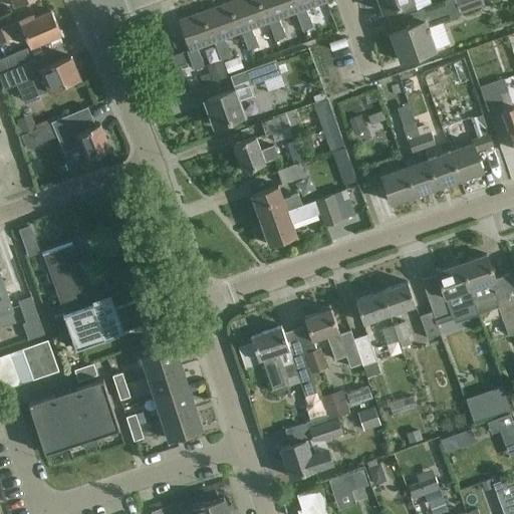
[(247,47),(251,46),(234,0),(228,0),(207,8),(224,56),(231,54),(227,44),(225,45),(222,36),(241,29),(247,47)]
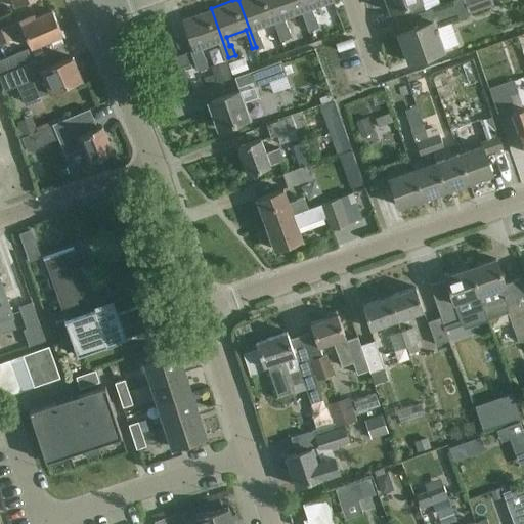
[(238,0),(256,47),(262,45),(258,35),(256,36),(253,28),(272,20),(279,38),(284,37),(269,0),(238,0)]
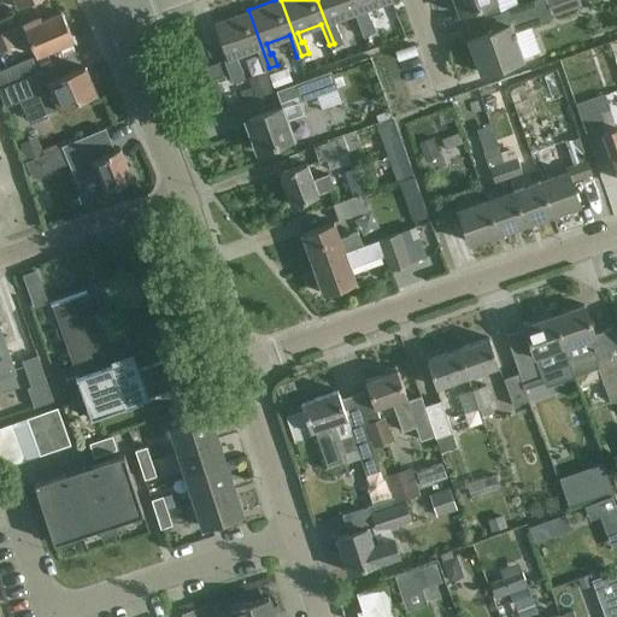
[(353,11),(362,33),(363,37),(368,36),(354,0),(317,0),(334,43),(342,40),(338,29),(334,30),(330,19),(353,11)]
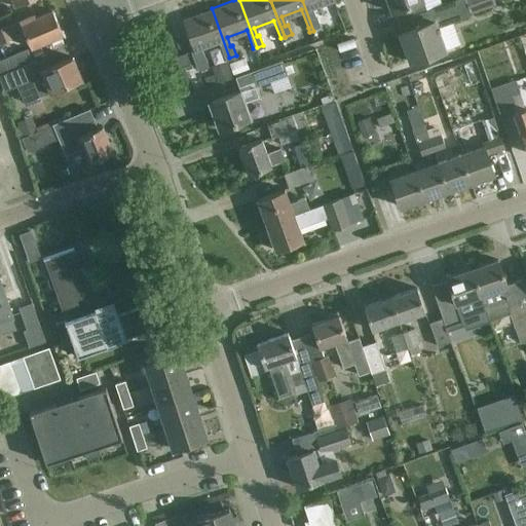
[(302,0),(313,31),(321,28),(315,14),(313,15),(310,7),(331,0),(302,0)]
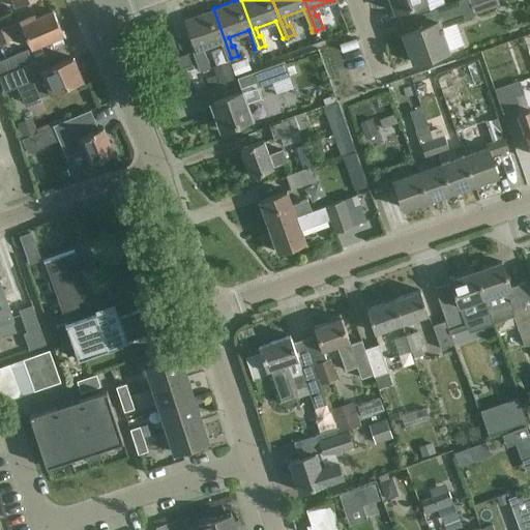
[(391,0),(395,10),(422,0),(391,0)]
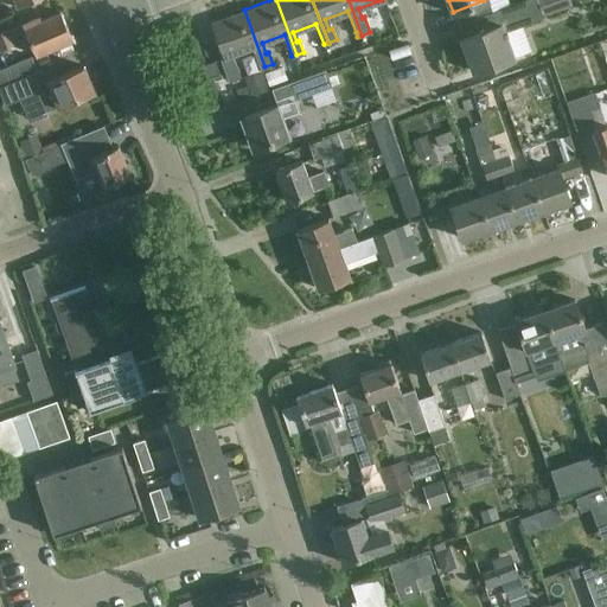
[(473,34),(462,38),(474,71),(496,64),(515,57),(513,56),(531,50),(522,25),(544,17),(573,6),(570,0),(524,0),(491,13),(468,21),(473,34)]
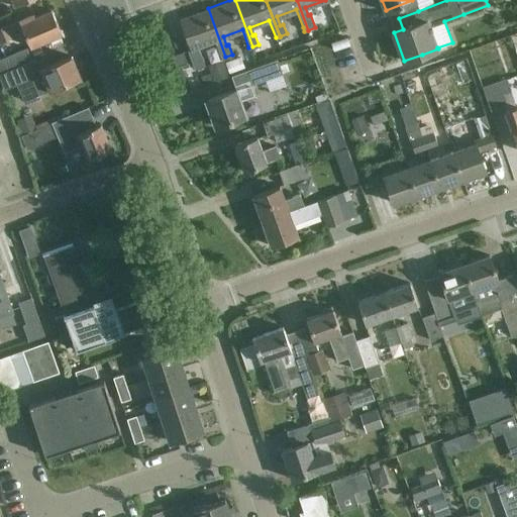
[(225,57),(208,8),(180,18),(191,47),(188,48),(194,68),(205,65),(201,54),(198,56),(195,46),(216,39),(222,58),(225,57)]
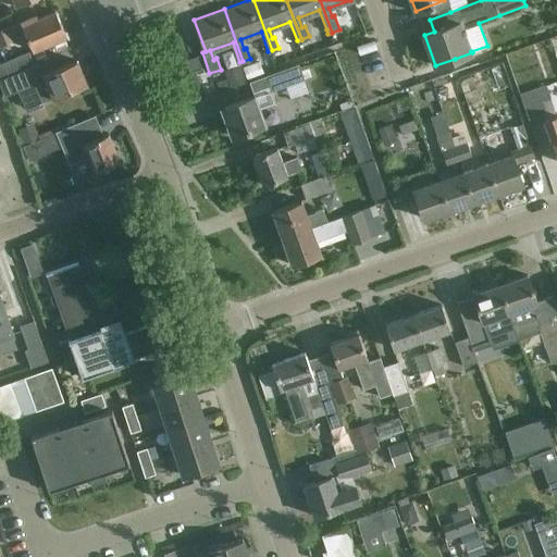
[(57,12),(39,19),(37,15),(0,32),(0,37),(3,46),(12,41),(12,42),(27,36),(34,51),(67,37),(57,12)]
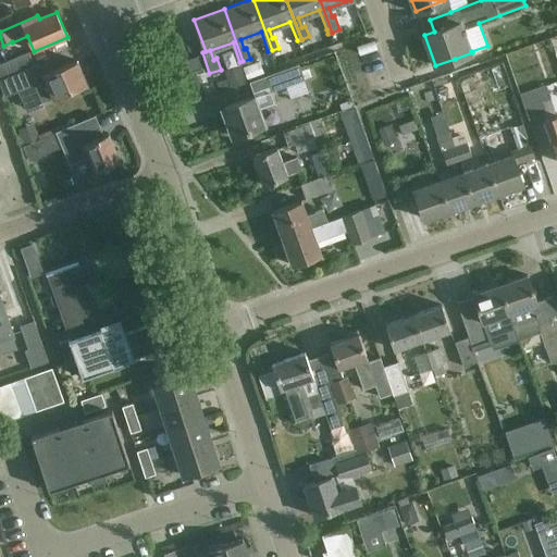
[(363,34),(359,24),(345,28),(348,39),(363,34)]
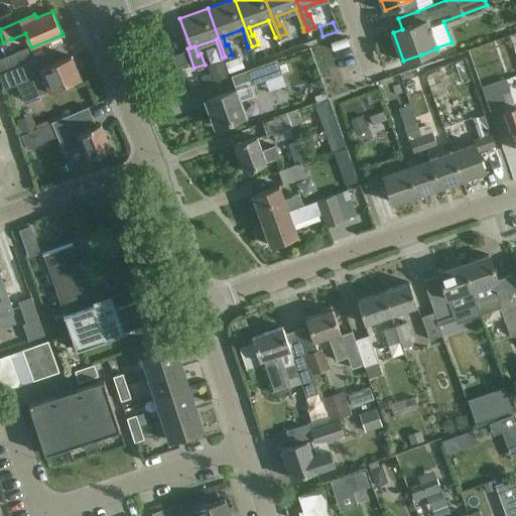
[(0,74),(32,60),(27,47),(0,58),(0,74)]
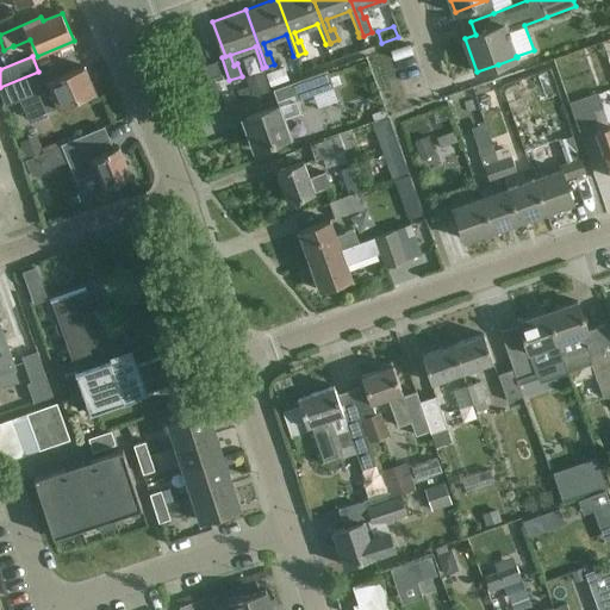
[(203,64),(207,78),(219,73),(215,60),(203,64)]
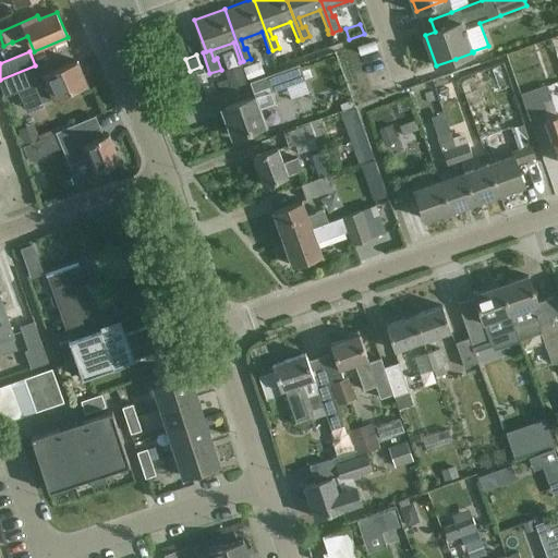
[(88,85),(77,61),(45,75),(40,63),(0,80),(0,83),(5,96),(20,91),(28,111),(41,105),(41,104),(53,99),(55,99),(88,85)]
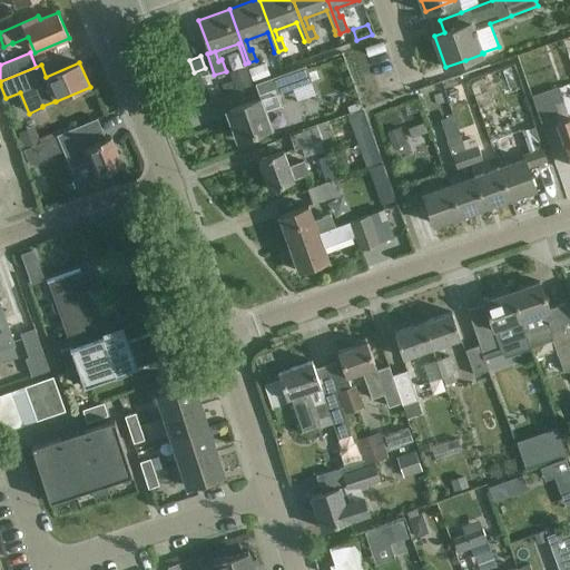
[(266,64),(249,69),(254,82),(255,81),(271,77),(266,64)]
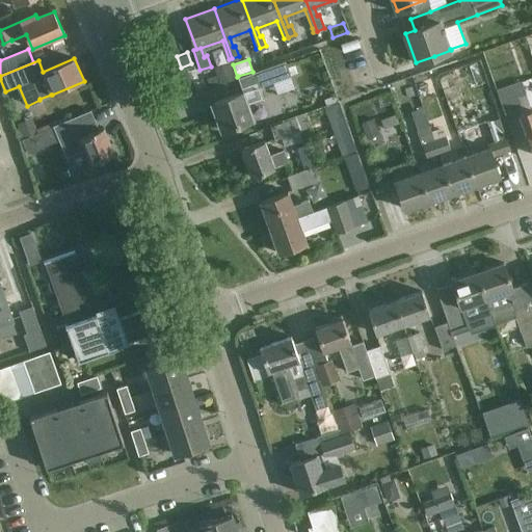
[(259,85),(273,81),(292,74),(287,60),(269,68),(268,65),(253,72),(238,76),(237,77),(242,90),(211,101),(220,128),(253,116),(247,103),(263,98),(259,85)]
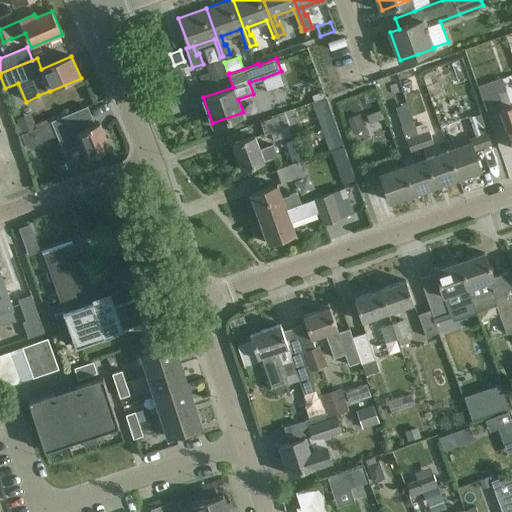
[(207,65),(213,81),(227,76),(221,59),(207,65)]
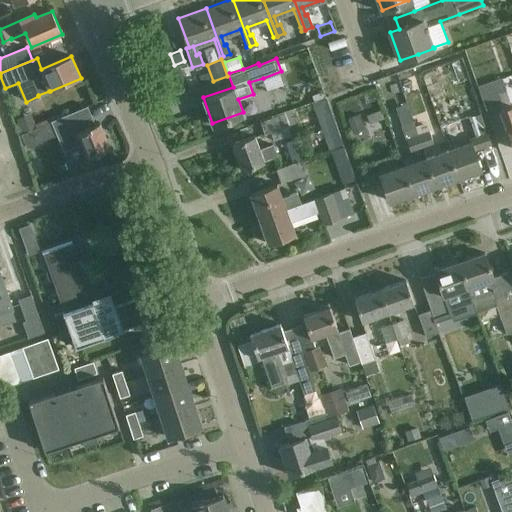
[(462,70),(452,72),(457,93),(467,91),(462,70)]
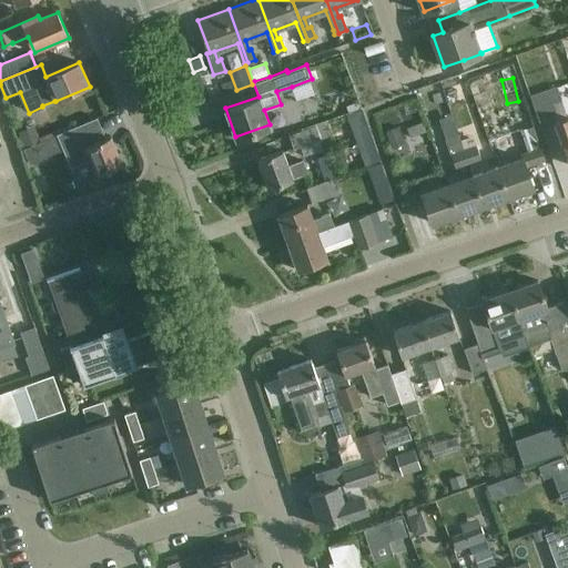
[(531,97),(539,121),(554,117),(549,104),(561,101),(557,88),(531,97)]
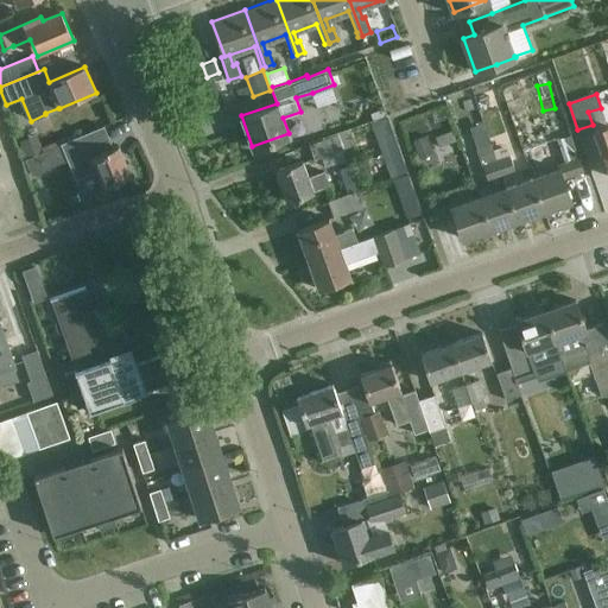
[(488,95),(472,101),(479,120),(494,114),(488,95)]
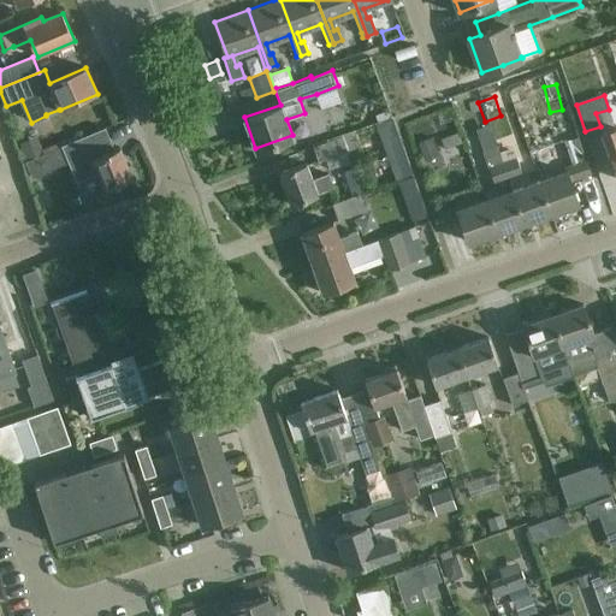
[(389,111),(375,116),(378,123),(391,118),(389,111)]
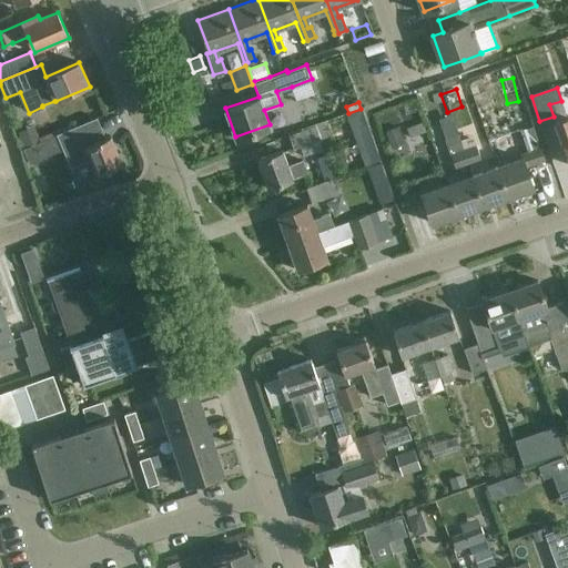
[(348,113),(345,114),(352,133),(367,128),(361,109),(348,113)]
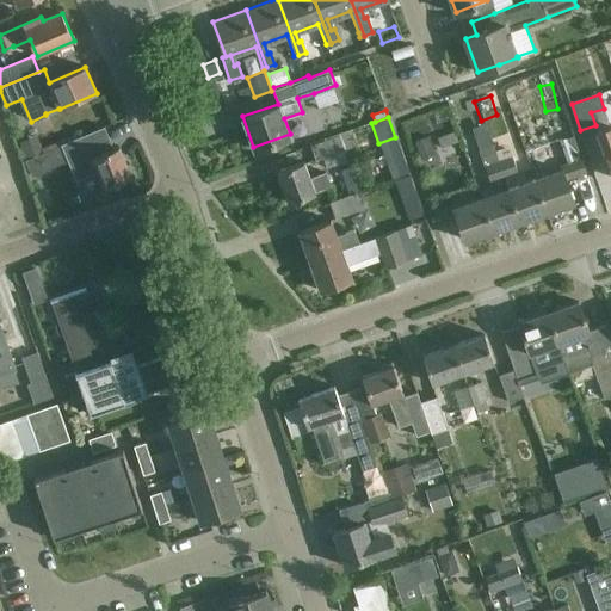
[(610,172),(610,125),(597,131),(610,172)]
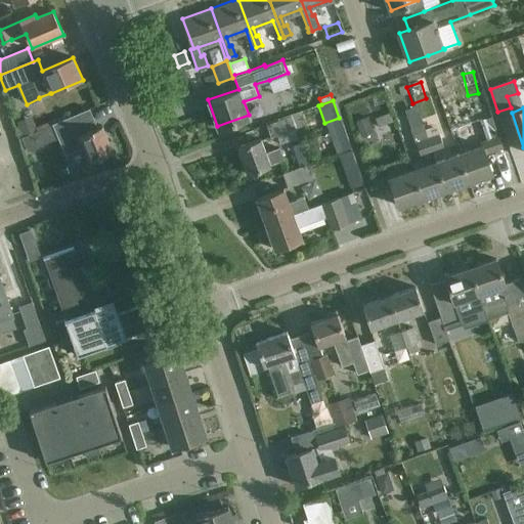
[(83,146),(84,146),(89,161),(112,150),(100,125),(96,127),(88,108),(51,124),(64,155),(83,146)]
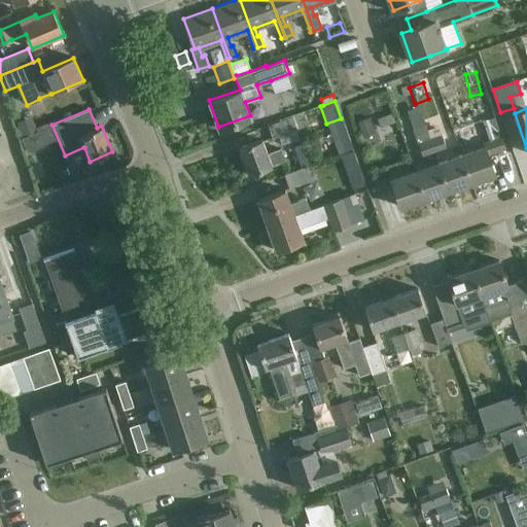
[(273,139),(311,126),(307,113),(269,127),(273,139)]
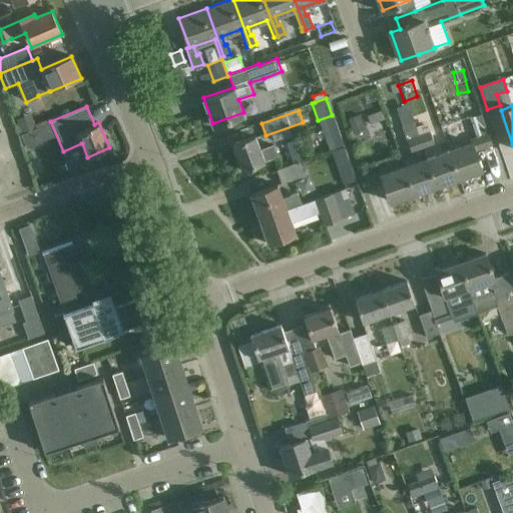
[(369,117),(375,133),(388,128),(382,112),(369,117)]
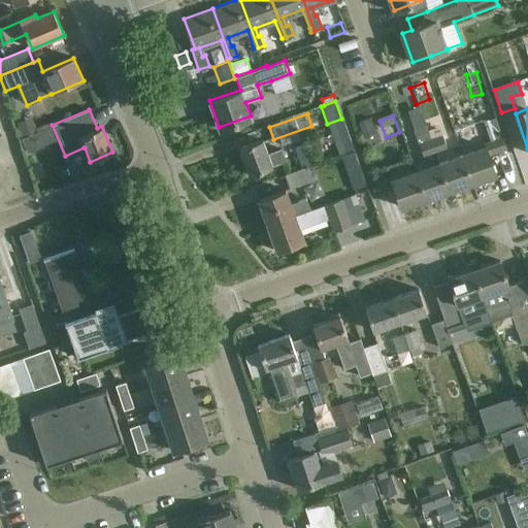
[(32,118),(19,124),(25,137),(33,133),(38,131),(32,118)]
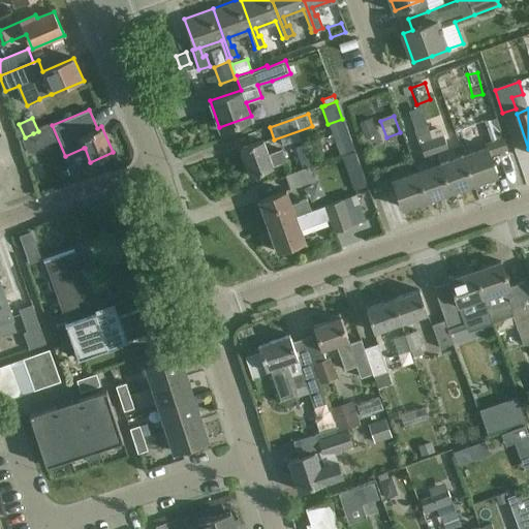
[(487,149),(464,157),(472,183),(497,175),(491,156),(507,151),(496,119),(486,123),(492,143),(486,146),(487,149)]
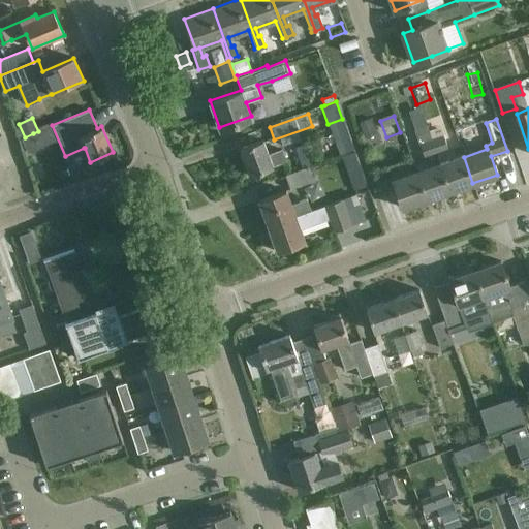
[(428,125),(426,126),(436,153),(437,153),(448,149),(447,144),(444,136),(433,141),(428,125)]
